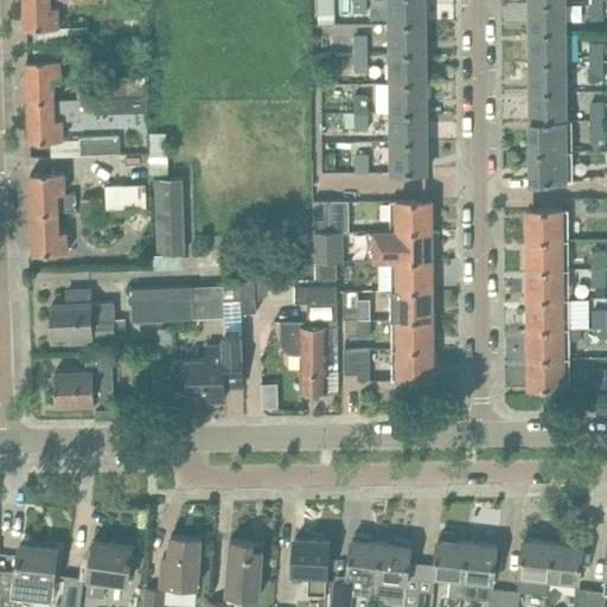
[(53,0),(13,0),(14,27),(55,26),(53,0)]
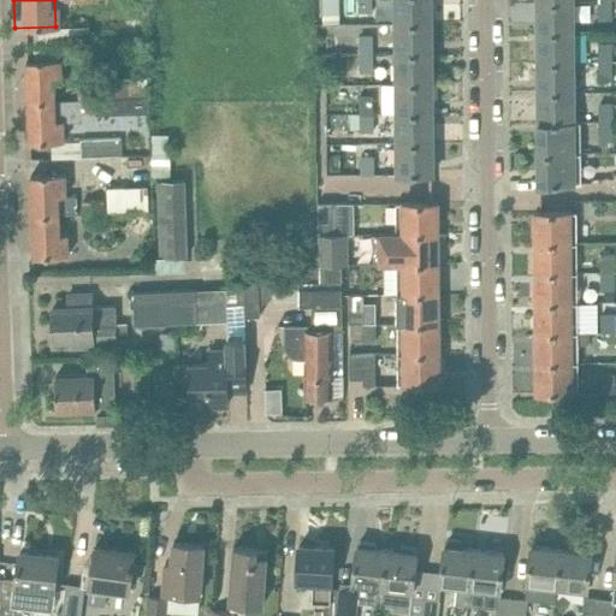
[(372,0),(357,0),(357,12),(373,11),(372,0)]
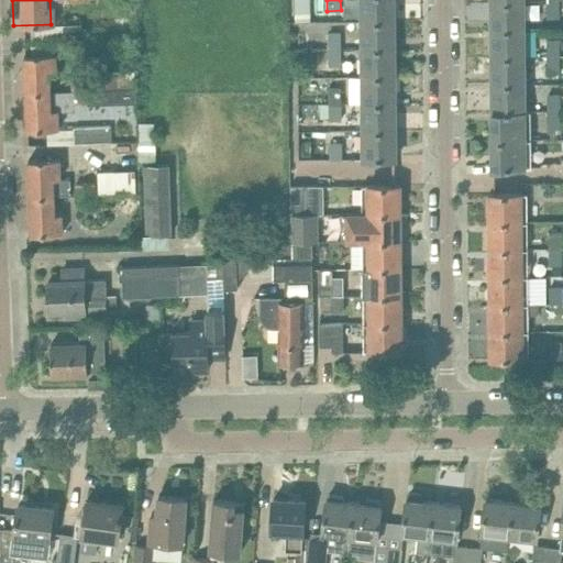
[(394,19),(394,0),(361,0),(362,20),(394,19)]
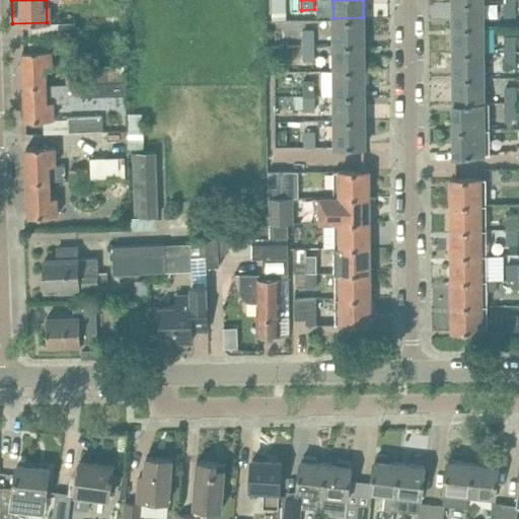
[(483,1),(452,1),(452,25),(483,25),(483,1)]
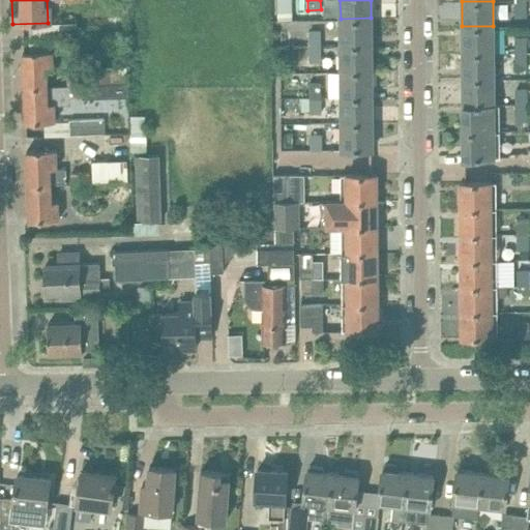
[(526,10),(526,1),(514,1),(513,1),(514,17),(527,17),(526,10)]
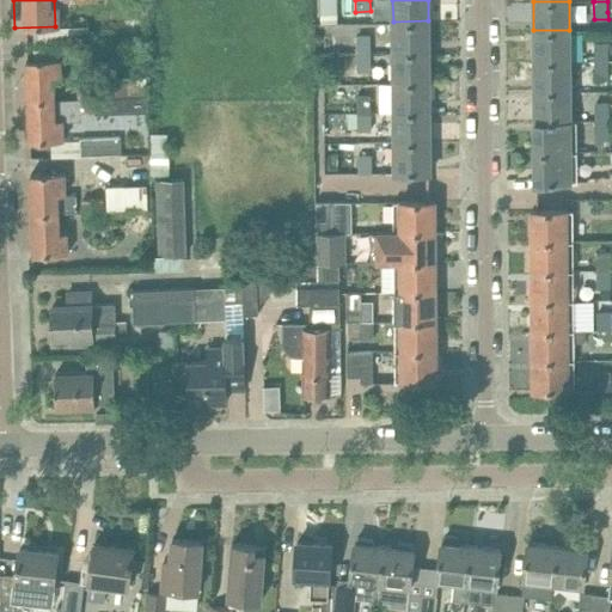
[(428,20),(393,22),(393,50),(429,50),(428,20)]
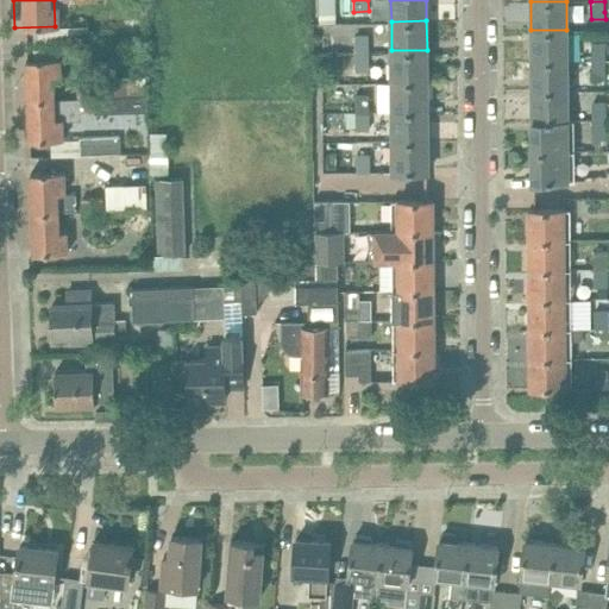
[(566,30),(531,30),(532,61),(567,60),(566,50),(566,30)]
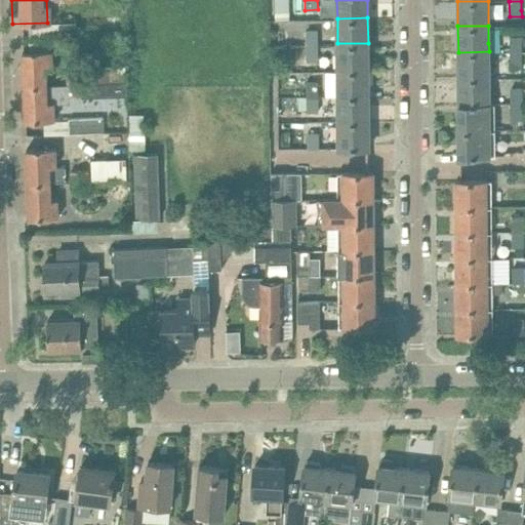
[(306,30),(306,46),(318,45),(318,29),(306,30)]
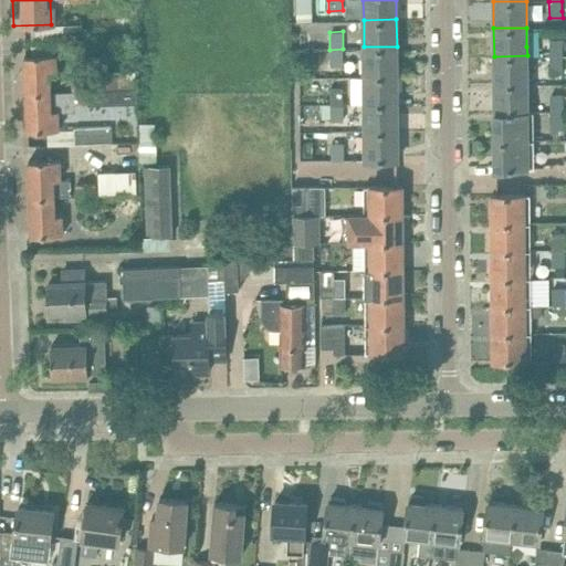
[(549,39),(549,56),(563,56),(563,39),(549,39)]
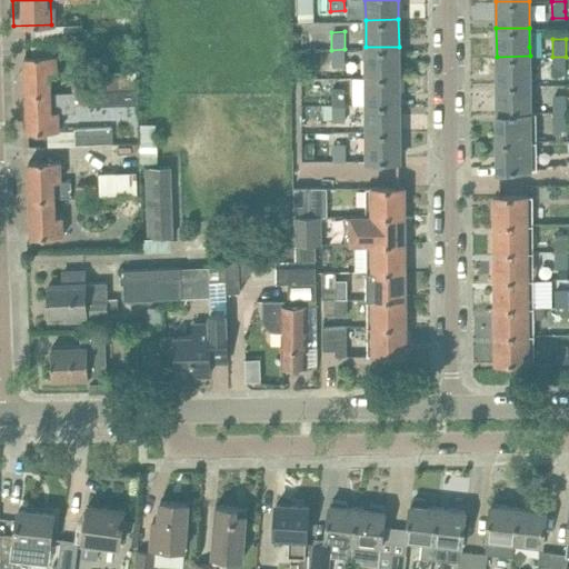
[(399,47),(366,47),(367,75),(399,75),(399,47)]
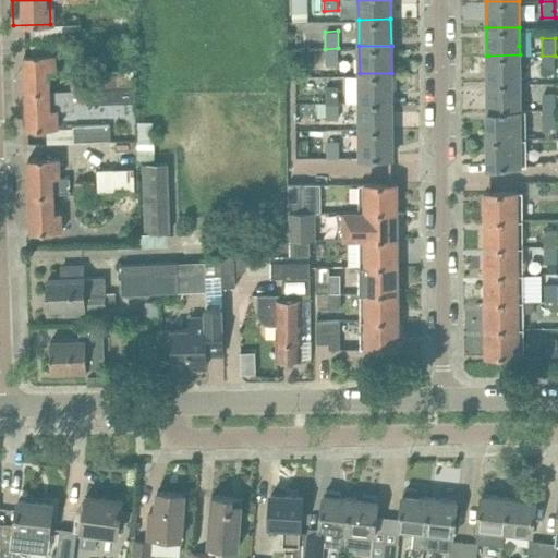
[(338,64),(338,48),(325,49),(325,64),(338,64)]
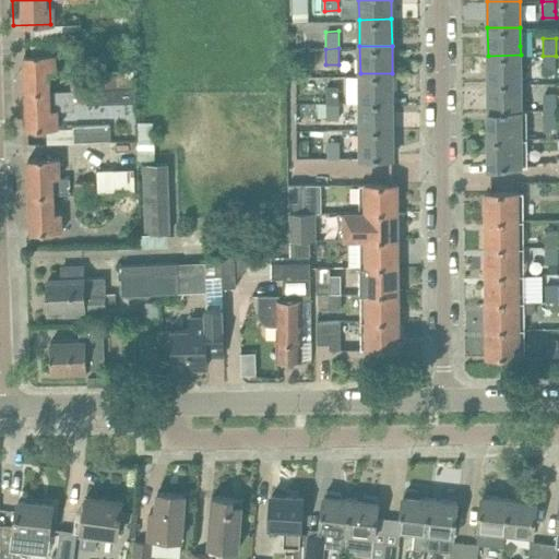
[(46,143),(137,140),(133,70),(98,71),(99,87),(88,87),(88,107),(55,108),(55,107),(45,107),(44,74),(55,73),(54,54),(15,55),(18,129),(46,128),(46,143)]
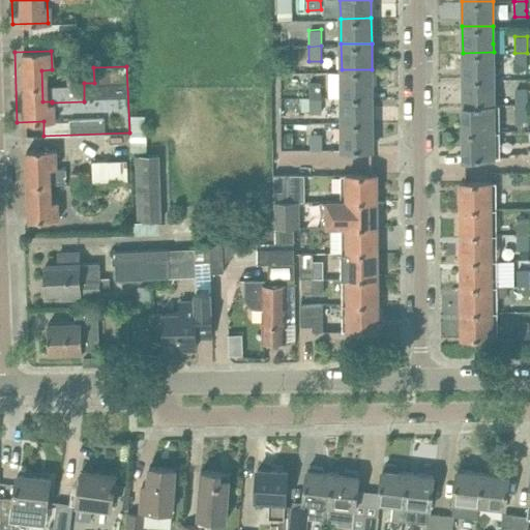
[(494,52),(463,53),(463,79),(494,79),(494,52)]
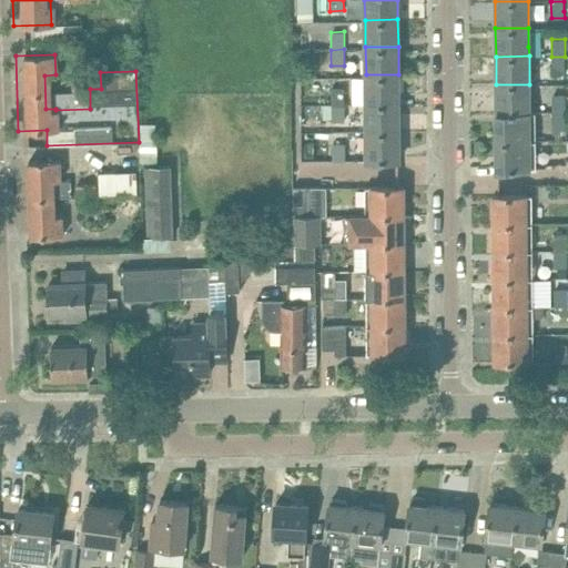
[(565,74),(565,57),(551,57),(551,74),(565,74)]
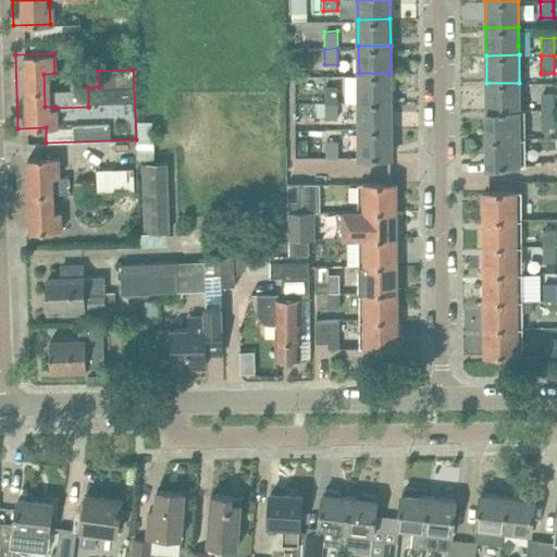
[(391,73),(359,73),(359,101),(391,101),(391,73)]
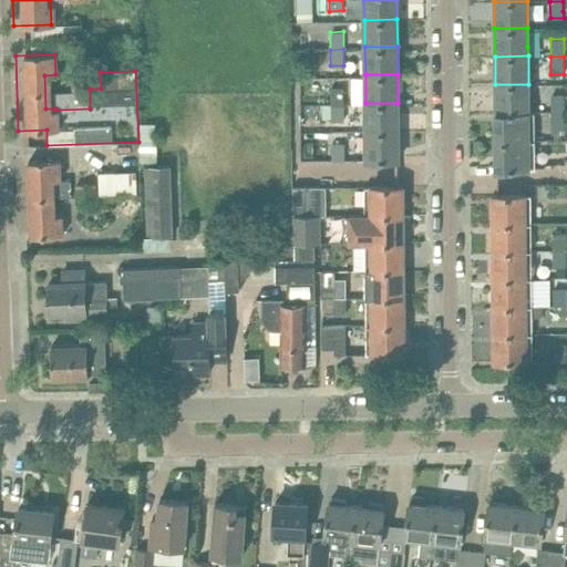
[(528,112),(528,84),(495,85),(495,113),(535,112),(528,112)]
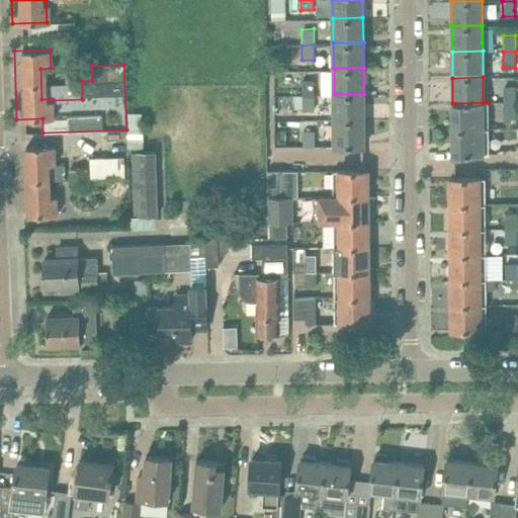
[(301,80),(303,95),(314,95),(314,80),(301,80)]
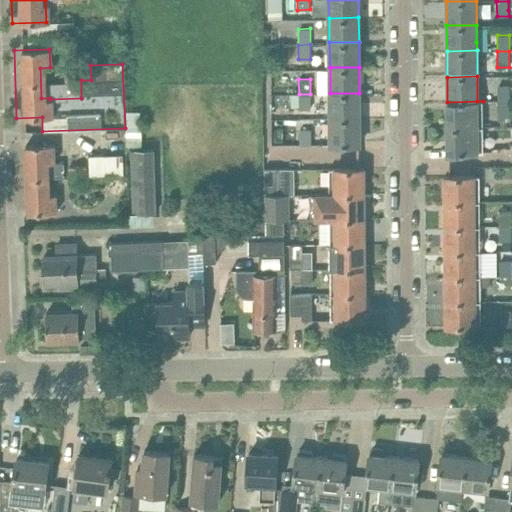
[(497,85),(497,101),(509,101),(509,85),(497,85)]
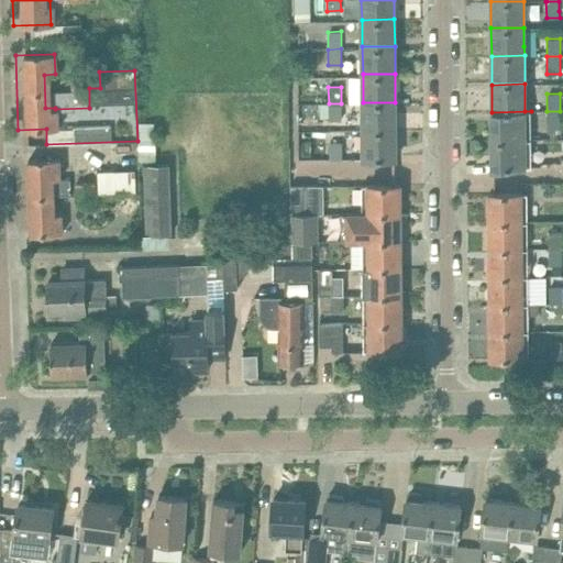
[(395,102),(363,102),(363,131),(395,131),(395,102)]
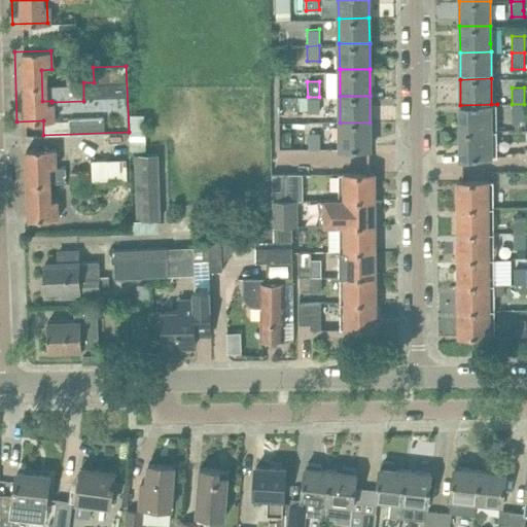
[(320,113),(319,97),(308,97),(308,113),(320,113)]
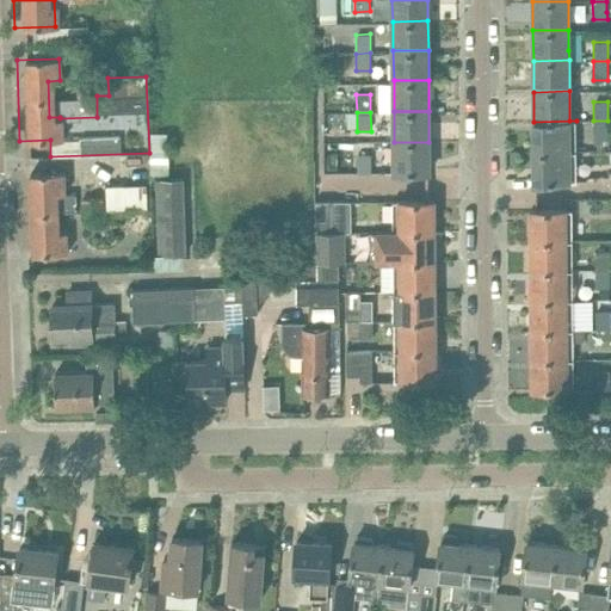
[(576,121),(534,122),(535,152),(576,150),(576,121)]
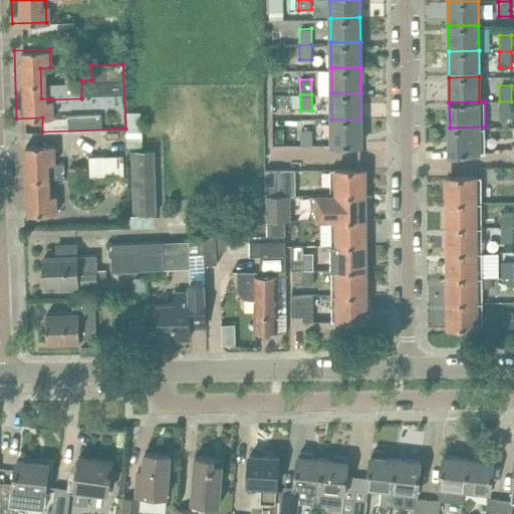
[(512,116),(511,101),(499,101),(500,116),(512,116)]
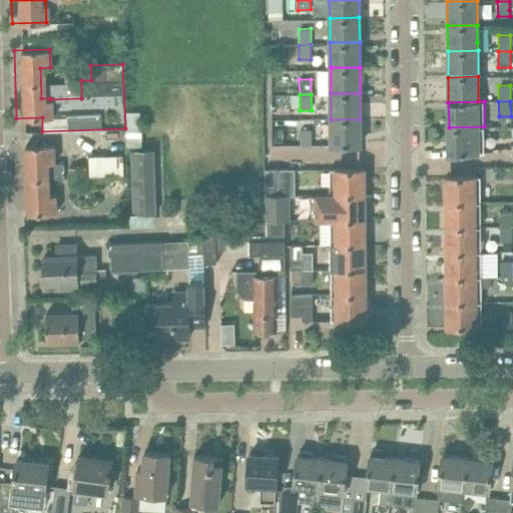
[(125,111),(126,145),(140,145),(138,111),(125,111)]
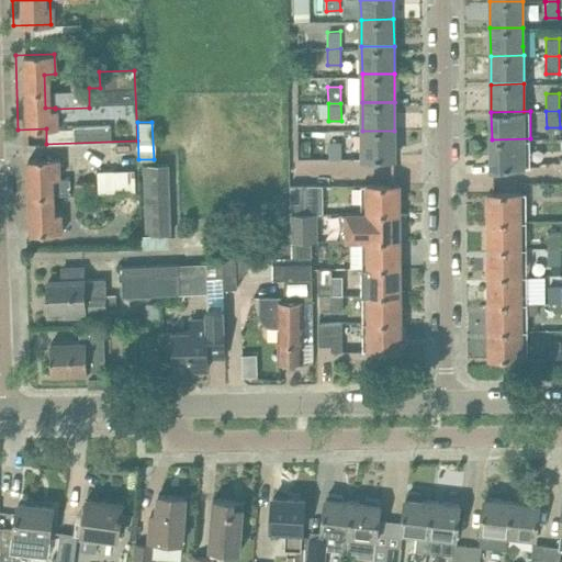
[(395,158),(394,131),(362,131),(362,159),(395,158)]
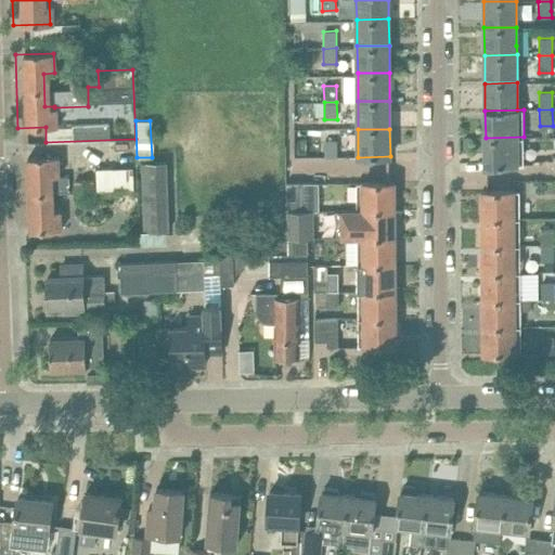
[(525,165),(524,137),(486,138),(486,165),(525,165)]
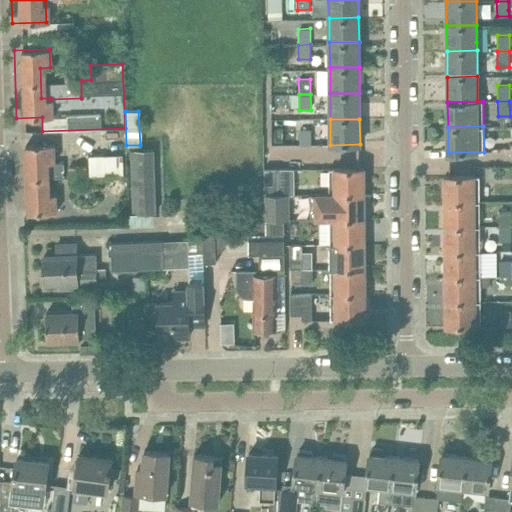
[(311,129),(299,129),(299,145),(311,145),(311,129)]
